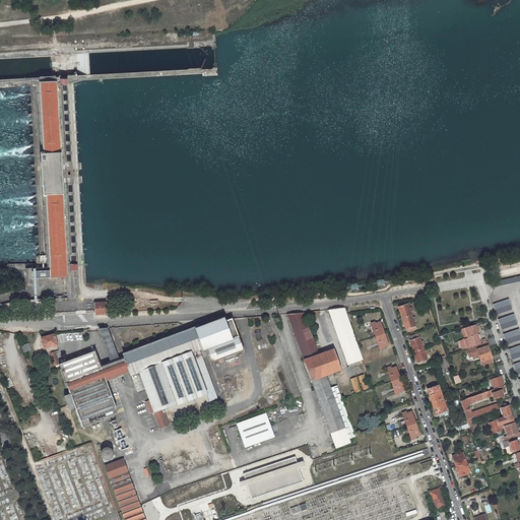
[(60,153),(59,134),(60,134),(57,81),(37,82),(38,85),(44,84),(45,91),(38,92),(38,94),(45,94),(45,102),(39,102),(39,106),(45,105),(46,112),(39,112),(40,116),(46,115),(46,122),(40,122),(40,125),(47,125),(47,132),(41,132),(41,135),(44,135),(45,154),(43,154),(45,196),(47,196),(50,270),(33,271),(33,279),(52,278),(52,277),(66,277),(62,195),(63,195),(60,153)]
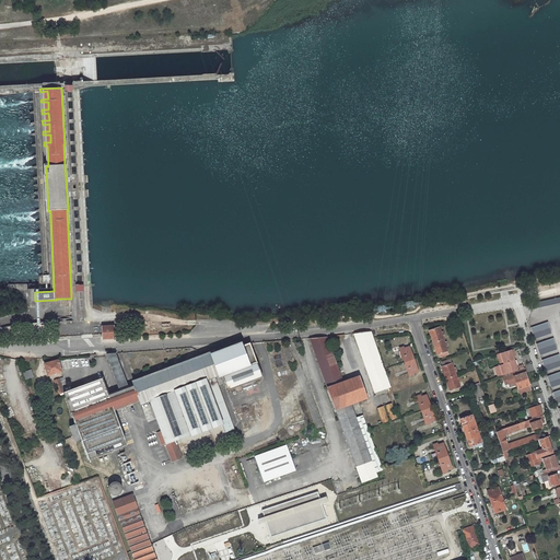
[(534,303),(533,308),(543,306),(543,305),(550,303),(550,304),(559,303),(559,298),(534,303)]
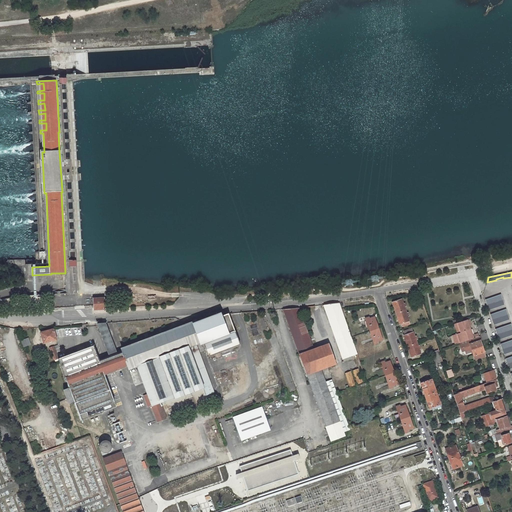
[(504,304),(501,296),(486,301),(488,309),(504,304)]
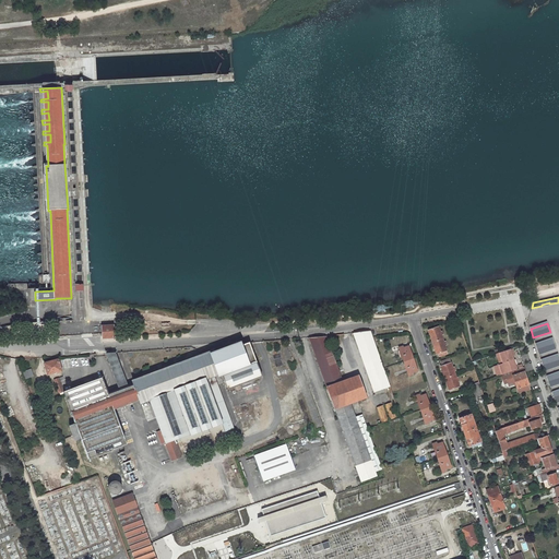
[(114,325),(103,326),(103,337),(114,337),(114,325)]
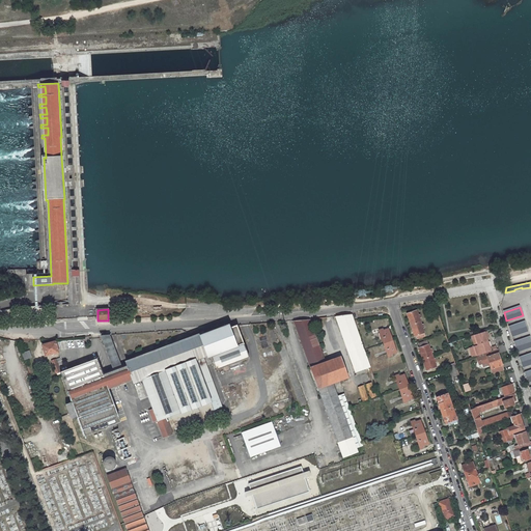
[(409,319),(411,325),(420,322),(419,318),(421,317),(420,314),(418,315),(417,310),(409,313),(411,319),(409,319)]
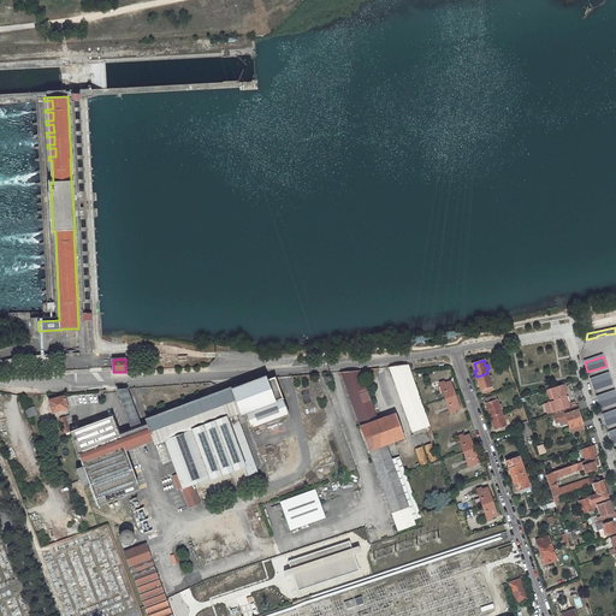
[(390,367),(413,432),(430,426),(410,372),(408,365),(390,367)]
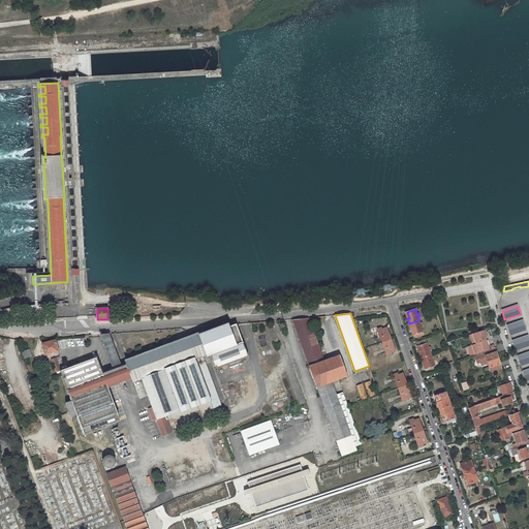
[(322,403),(342,457),(356,452),(354,446),(337,395),(332,381),(346,376),(339,355),(324,362),(308,317),(292,319),(310,367),(309,367),(316,386),(317,386),(322,403)]
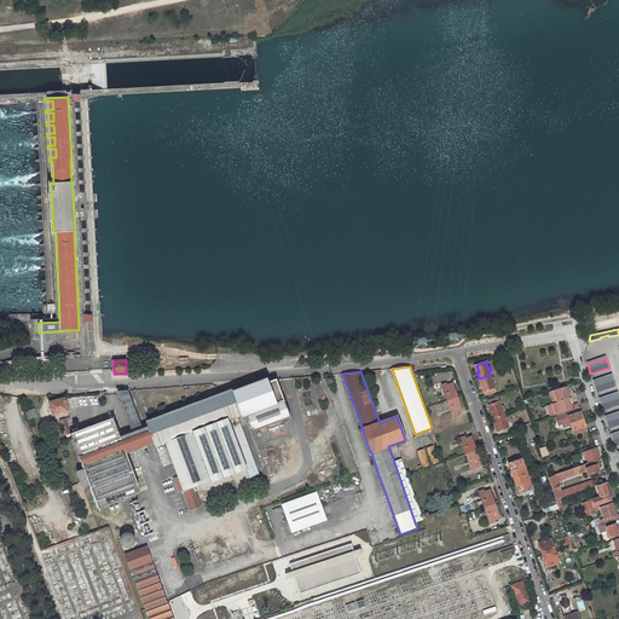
[(491,379),(490,375),(479,379),(481,385),(482,385),(485,391),(495,388),(493,382),(495,382),(493,377),(491,379)]
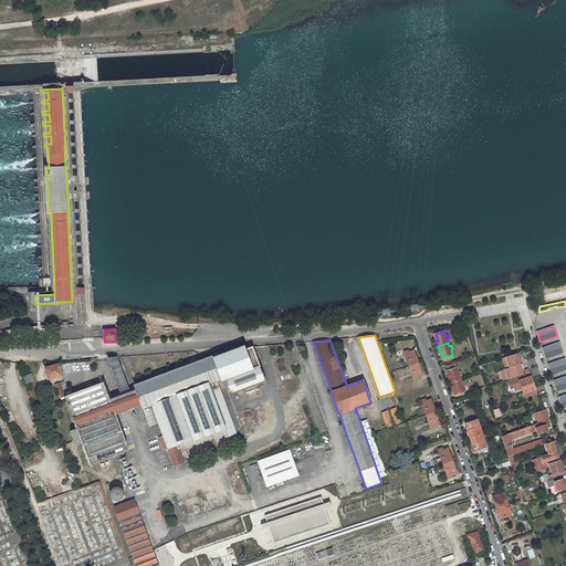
[(545,358),(563,352),(559,343),(543,349),(545,358)]
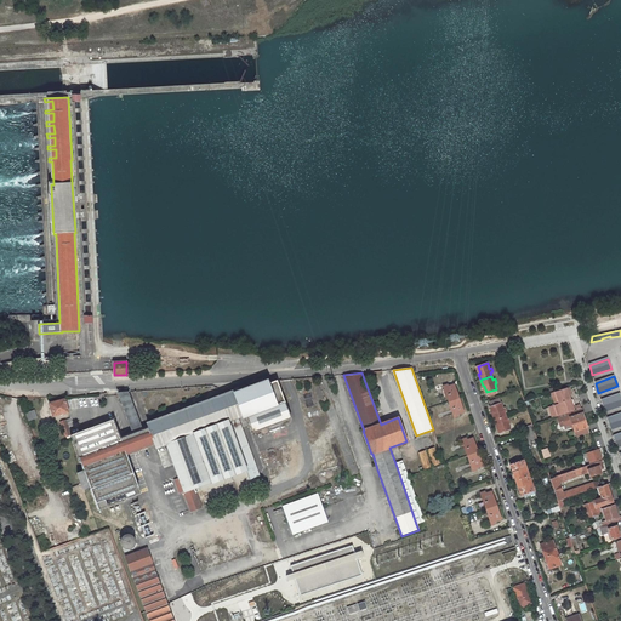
[(149,422),(149,421),(147,422),(147,425),(148,425),(149,427),(151,431),(149,431),(151,433),(151,432),(153,439),(153,440),(154,440),(155,444),(157,446),(155,446),(157,449),(159,448),(166,444),(178,478),(175,479),(180,493),(183,491),(183,493),(191,511),(201,507),(197,493),(203,490),(204,491),(214,488),(215,488),(228,483),(226,477),(232,476),(234,480),(248,476),(249,479),(260,476),(238,419),(246,415),(252,433),(268,427),(281,422),(291,419),(277,380),(269,383),(268,381),(265,382),(263,381),(262,381),(262,382),(254,386),(252,385),(251,386),(243,389),(241,389),(240,389),(240,391),(234,393),(234,391),(231,392),(227,392),(228,393),(223,394),(222,394),(220,396),(211,399),(211,398),(209,399),(209,400),(200,403),(198,403),(199,404),(189,408),(189,406),(187,408),(188,408),(178,411),(178,410),(176,411),(177,412),(167,415),(165,415),(166,416),(157,420),(157,419),(154,420),(149,422)]
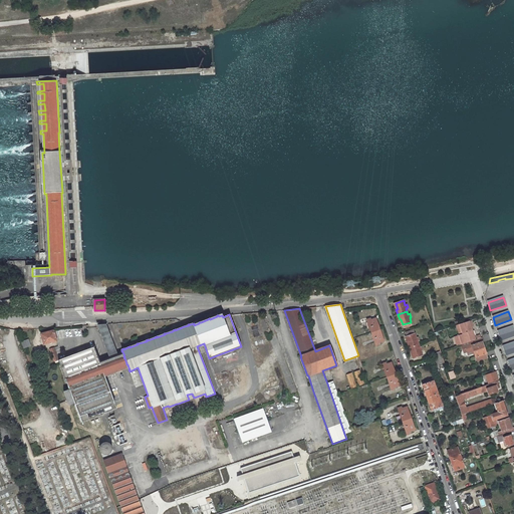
[(366,320),(371,332),(375,331),(374,329),(378,327),(375,318),(370,320),(370,318),(366,320)]
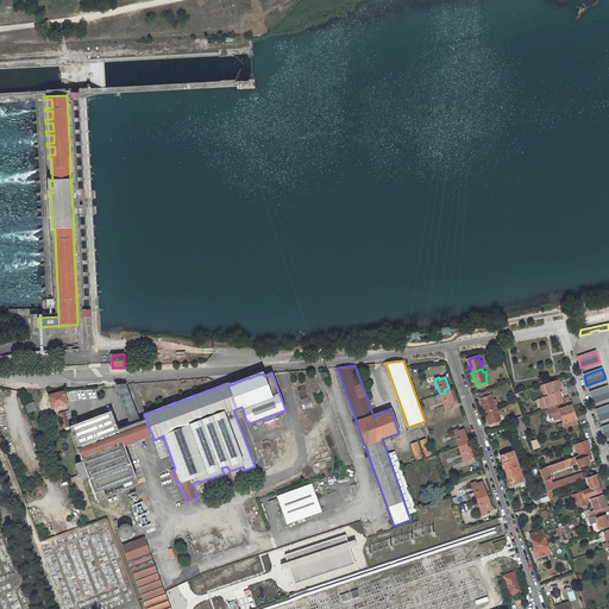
[(558,380),(545,384),(548,396),(544,397),(546,402),(562,397),(558,388),(558,385),(560,385),(558,380)]
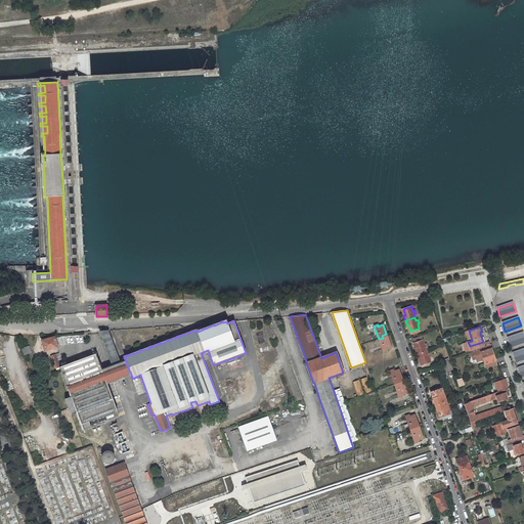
[(121,362),(108,331),(99,331),(113,365),(114,370),(122,367),(121,362)]
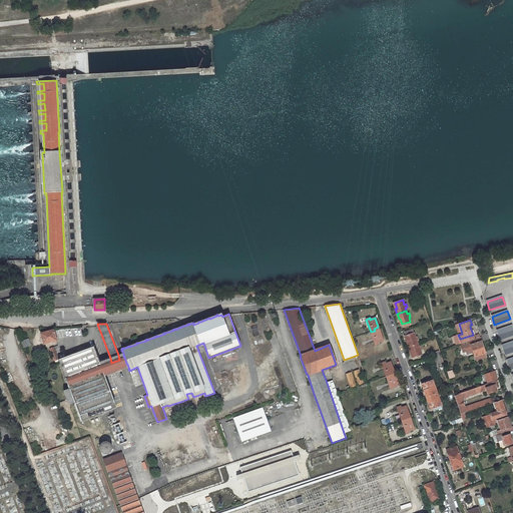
[(512,334),(512,328),(512,326),(497,331),(499,339),(512,334)]
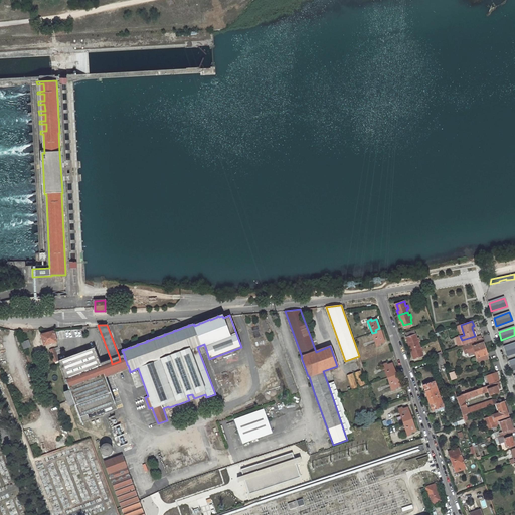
[(375,330),(376,332),(372,333),(376,346),(380,345),(379,343),(384,341),(379,328),(375,330)]
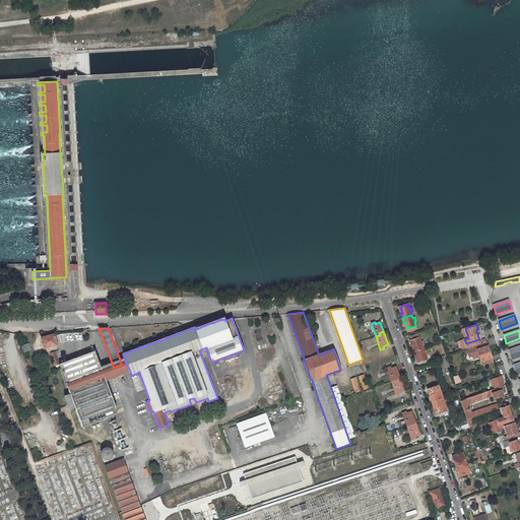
[(58,346),(55,334),(41,337),(44,348),(57,345),(57,347),(58,346)]
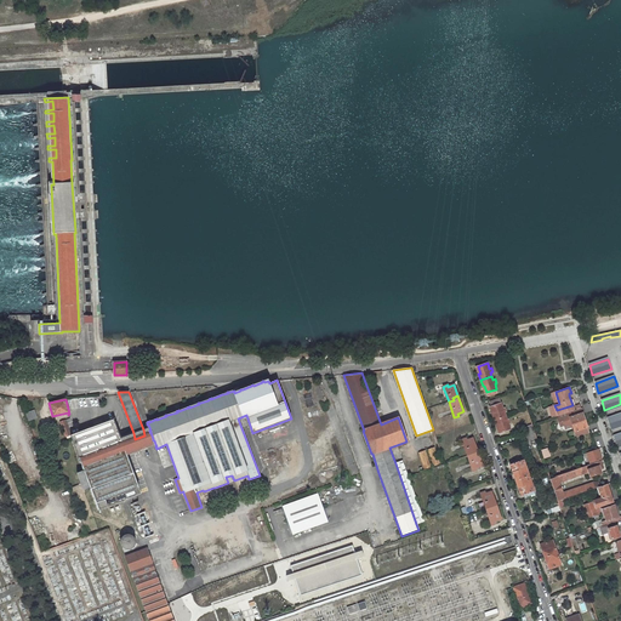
[(493,414),(495,420),(506,416),(505,416),(503,412),(507,412),(505,408),(503,409),(501,403),(491,406),(494,414),(493,414)]
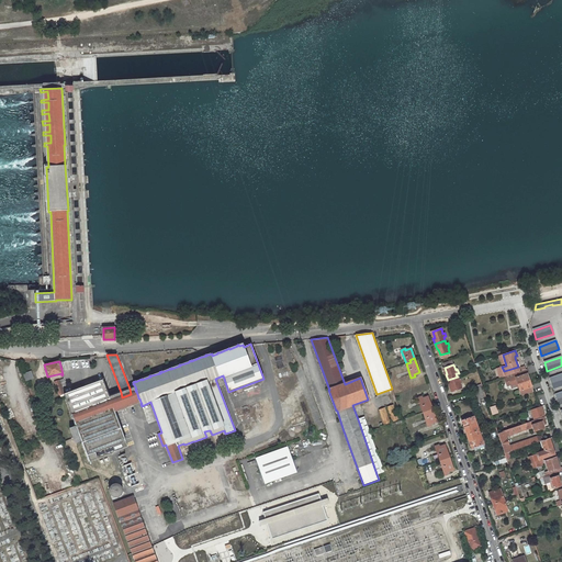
[(529,373),(527,369),(504,377),(506,381),(509,380),(510,384),(512,389),(516,388),(516,386),(518,385),(518,386),(519,391),(531,386),(527,373),(529,373)]
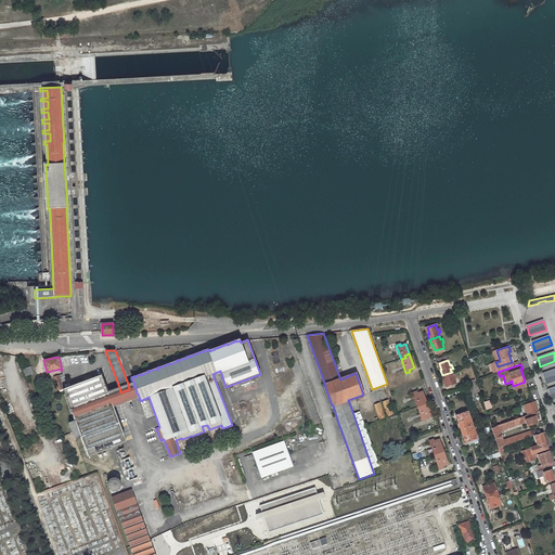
[(24,369),(25,376),(34,374),(33,366),(24,369)]
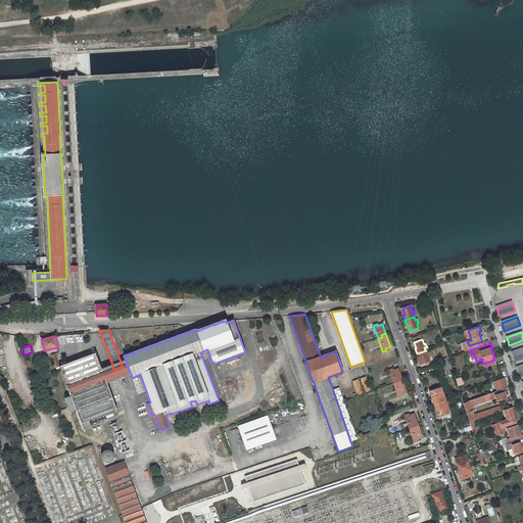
[(522,358),(522,348),(512,352),(515,361),(522,358)]
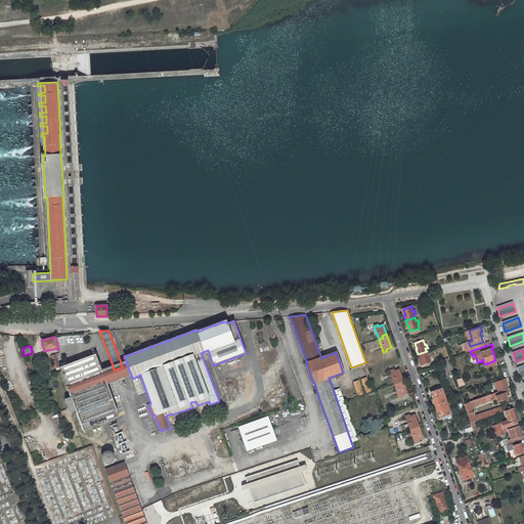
[(427,351),(418,354),(419,360),(421,359),(423,364),(431,362),(429,357),(431,357),(430,354),(428,354),(427,351)]
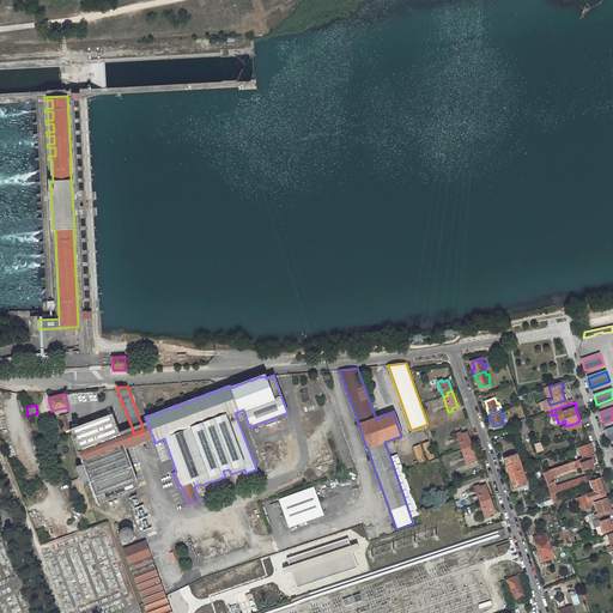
[(70,430),(65,414),(60,417),(65,431),(66,431),(70,430)]
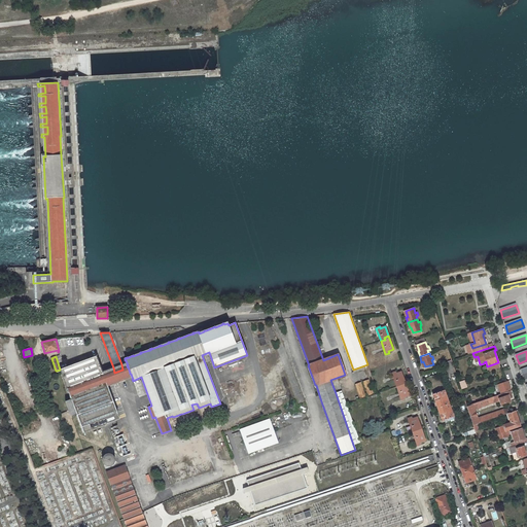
[(60,370),(61,371),(71,399),(83,432),(120,419),(108,386),(113,384),(111,379),(102,383),(100,378),(109,375),(108,370),(102,372),(97,356),(60,370)]
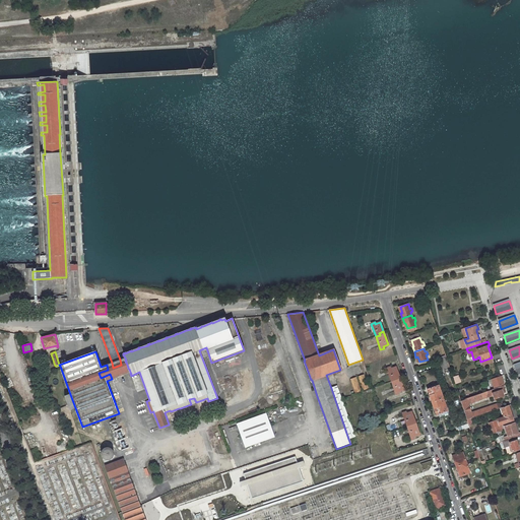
[(121,365),(123,370),(125,374),(130,372),(129,369),(128,369),(128,368),(126,362),(126,363),(125,361),(126,361),(125,358),(120,360),(121,365)]
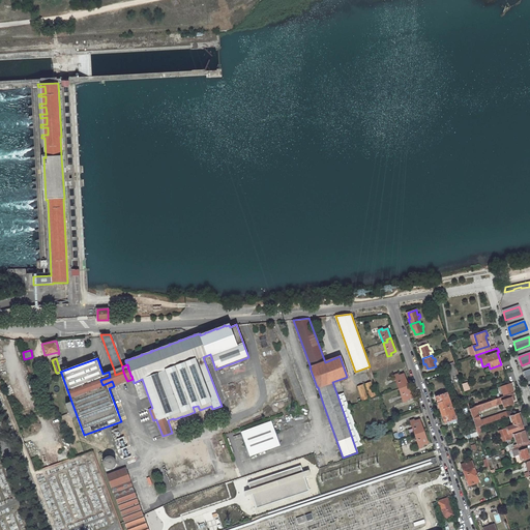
[(114,370),(109,372),(110,377),(112,381),(114,386),(119,384),(117,380),(115,375),(114,370)]
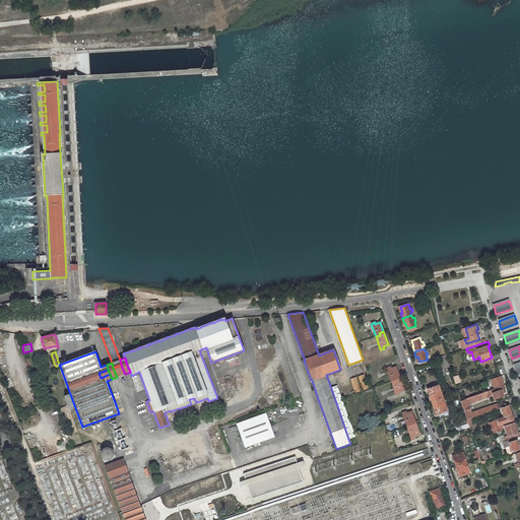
[(387,369),(391,381),(395,380),(396,382),(400,380),(396,367),(391,369),(390,368),(387,369)]
